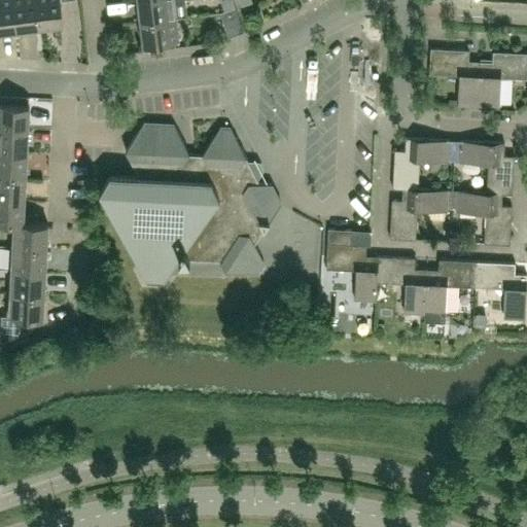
[(0,0),(0,30),(15,29),(11,0),(0,0)]
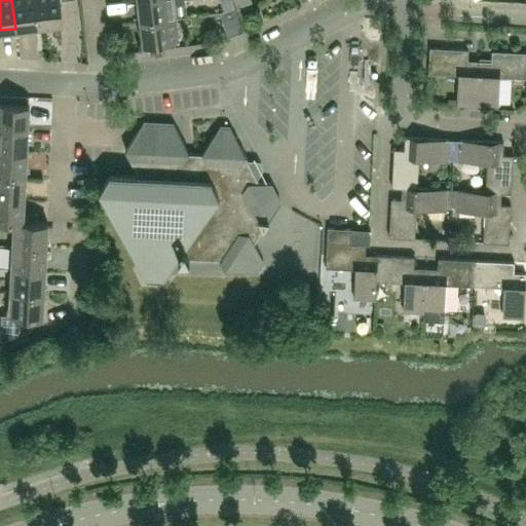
[(39,26),(35,0),(11,0),(15,29),(39,26)]
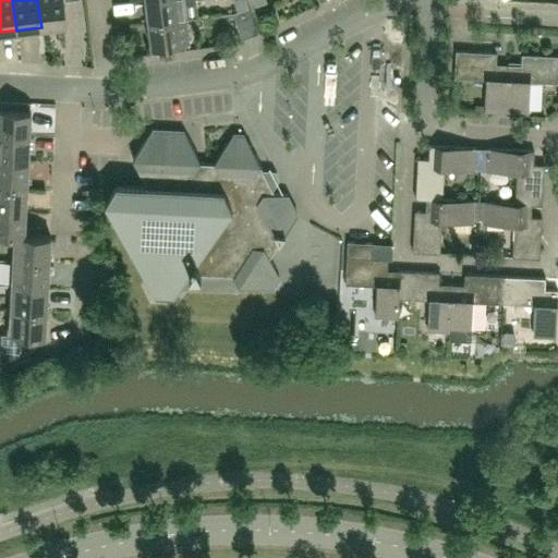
[(37,0),(41,27),(67,24),(63,0),(37,0)]
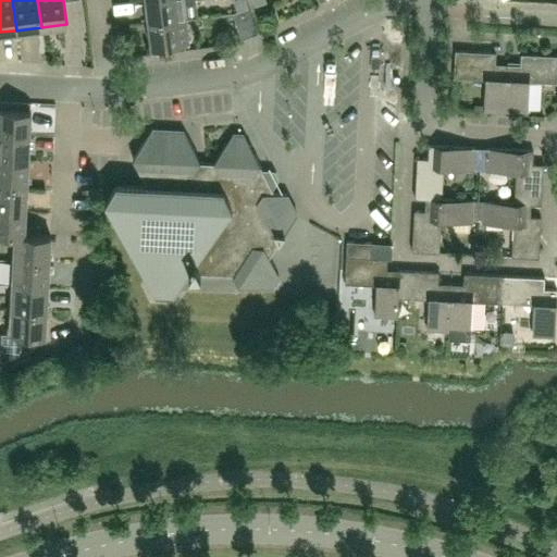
[(195,0),(145,0),(148,22),(185,16),(197,15),(195,0)]
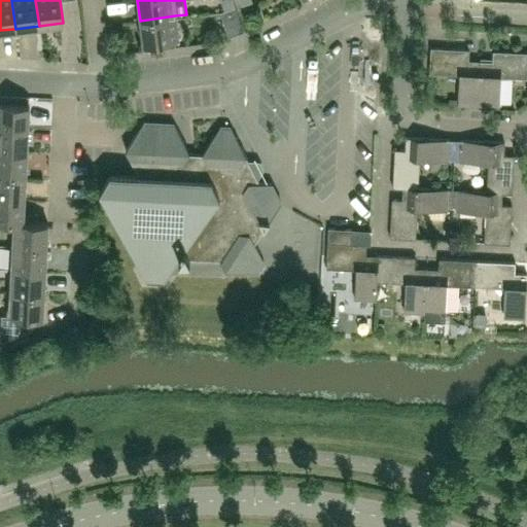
[(220,0),(224,9),(235,6),(232,0),(220,0)]
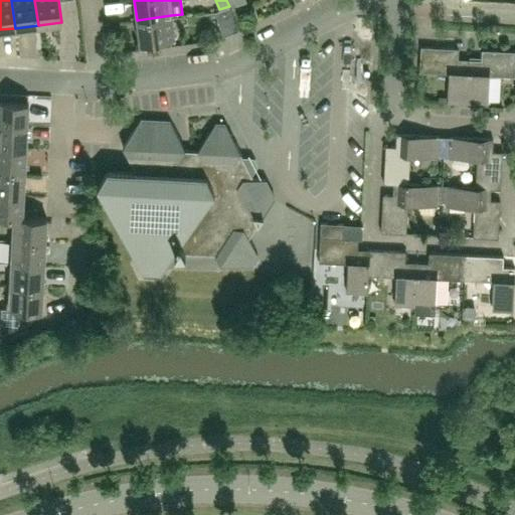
[(237,29),(229,6),(215,11),(222,34),(237,29)]
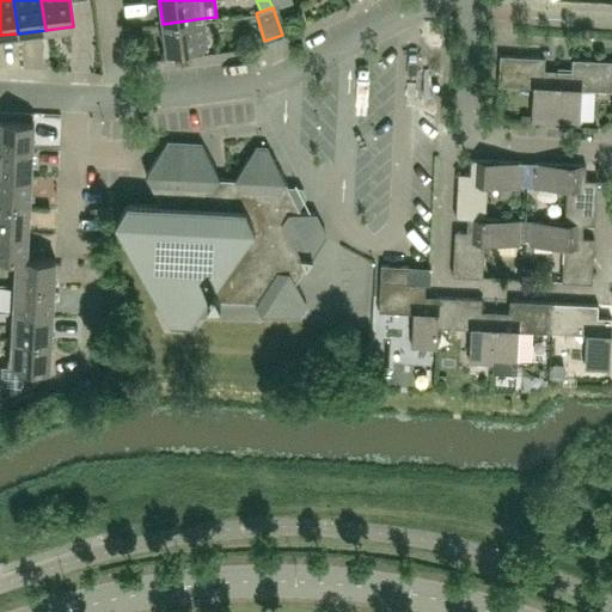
[(203,18),(163,24),(166,51),(207,46),(203,18)]
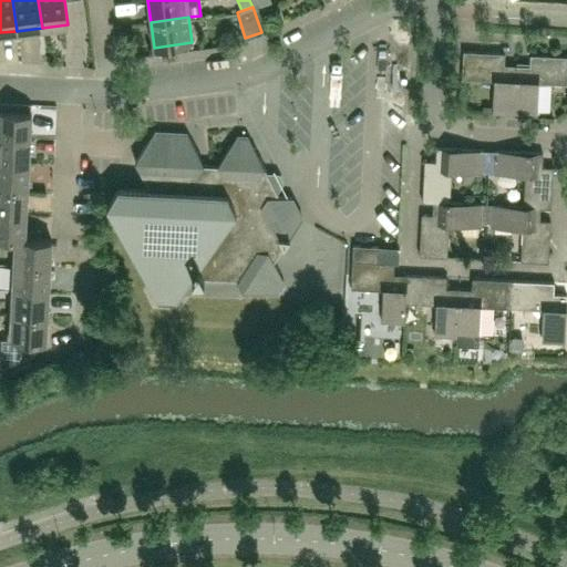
[(492,113),(514,114),(517,64),(504,64),(505,53),(463,51),(462,79),(494,81),(493,106),(492,113)]
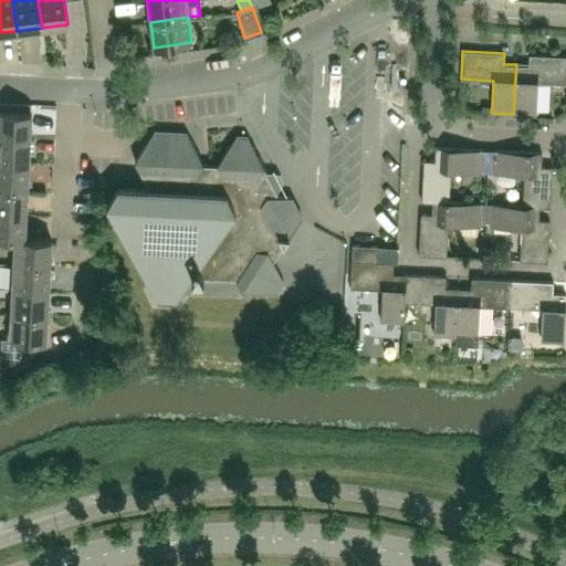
[(537,83),(565,84),(565,56),(530,54),(528,65),(516,64),(513,114),(535,115),(537,83)]
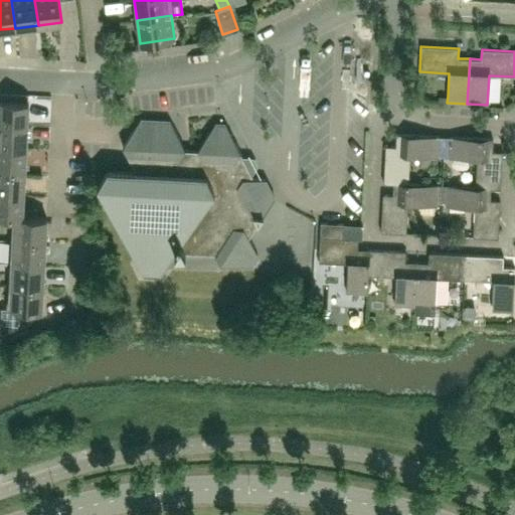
[(0,124),(27,126),(28,103),(0,101),(0,124)]
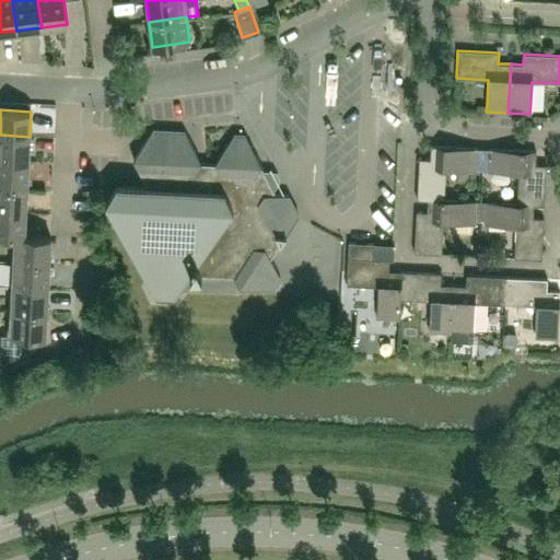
[(270,258),(298,216),(305,203),(301,195),(288,195),(276,194),(264,170),(256,154),(244,154),(238,144),(228,143),(214,163),(201,162),(185,131),(152,129),(133,159),(142,177),(148,187),(116,185),(105,202),(147,283),(154,299),(174,300),(191,275),(234,277),(240,287),(263,289),(276,268),(270,258)]
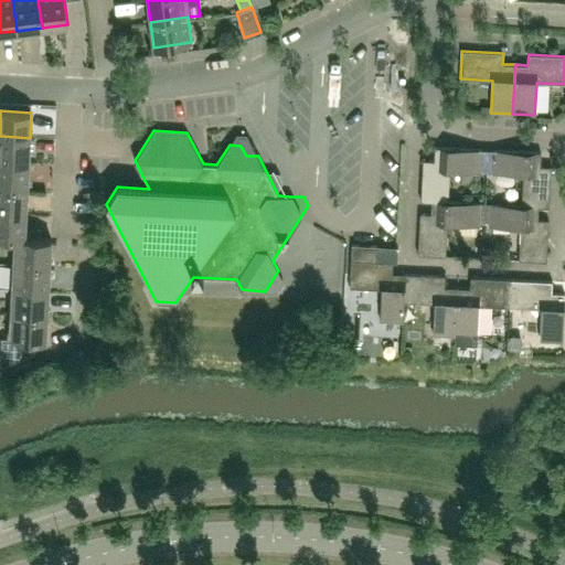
[(0,161),(29,163),(30,138),(0,136),(0,161)]
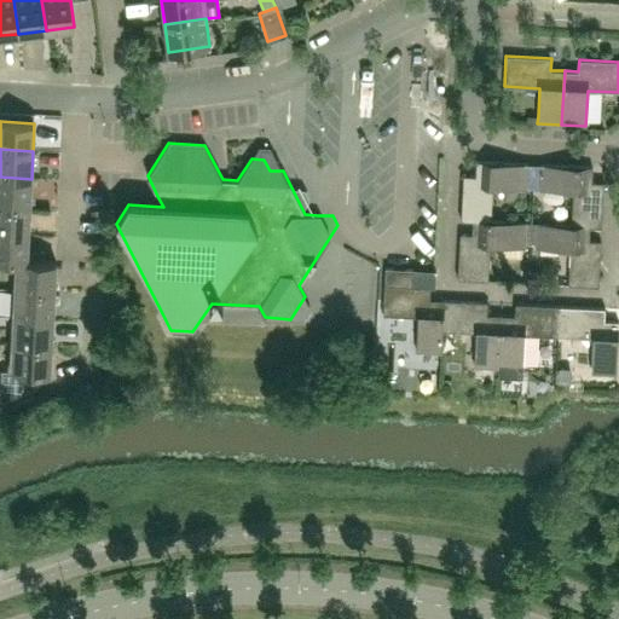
[(539,190),(541,165),(476,161),(475,175),(463,175),(461,220),(473,221),(478,221),(478,220),(491,220),(492,187),(539,190)]
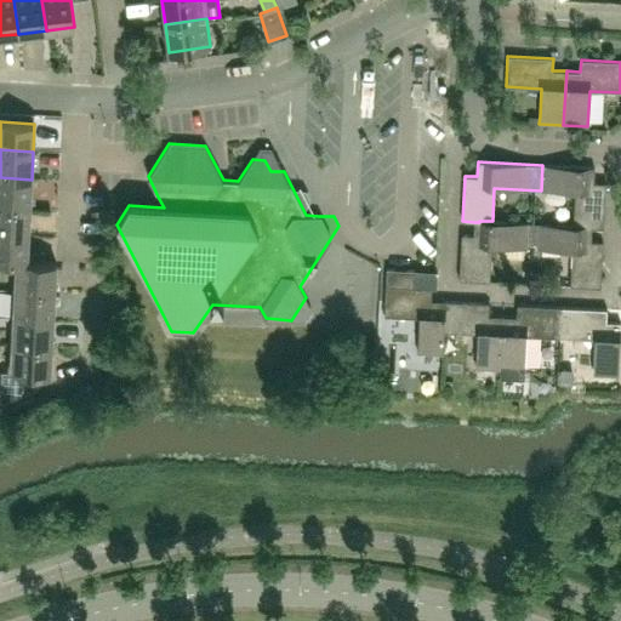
[(603,228),(605,183),(594,182),(594,169),(542,165),(541,191),(575,192),(573,226),(586,227),(586,228),(592,228),(603,228)]
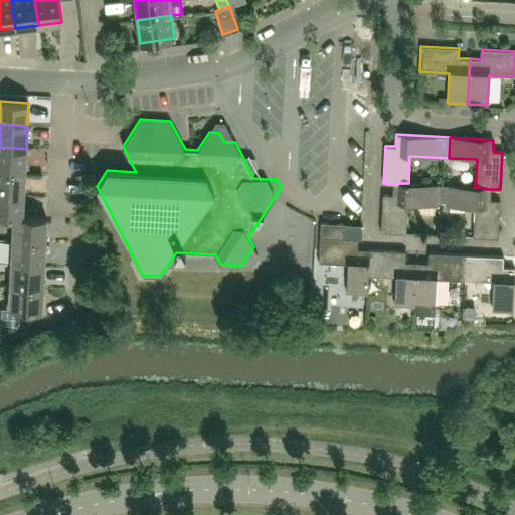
[(0,170),(24,172),(26,149),(0,147),(0,170)]
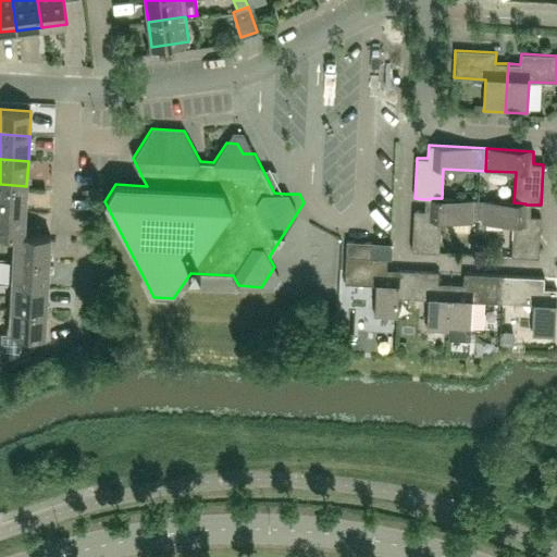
[(0,208),(25,210),(26,186),(0,184),(0,208)]
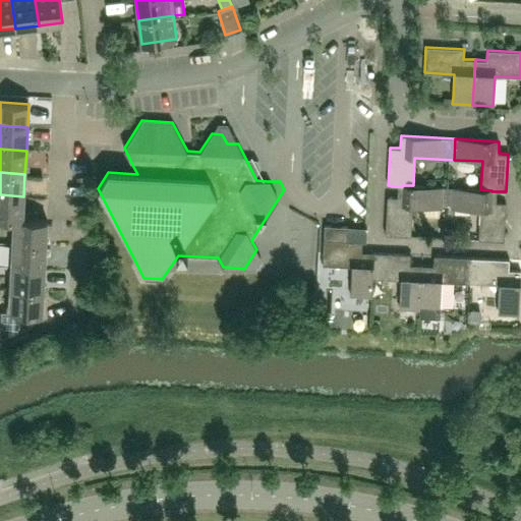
[(448,187),(413,185),(402,185),(402,186),(398,186),(398,196),(388,196),(386,234),(411,236),(412,207),(442,208),(442,206),(447,206),(448,187)]
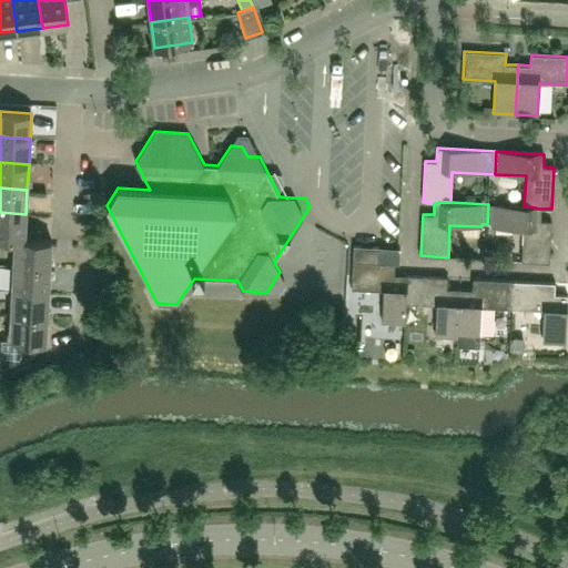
[(549,262),(551,221),(540,220),(541,209),(536,209),(536,208),(524,206),(494,205),(488,204),(487,224),(488,224),(488,223),(493,223),(493,226),(523,229),(521,261),(549,262)]
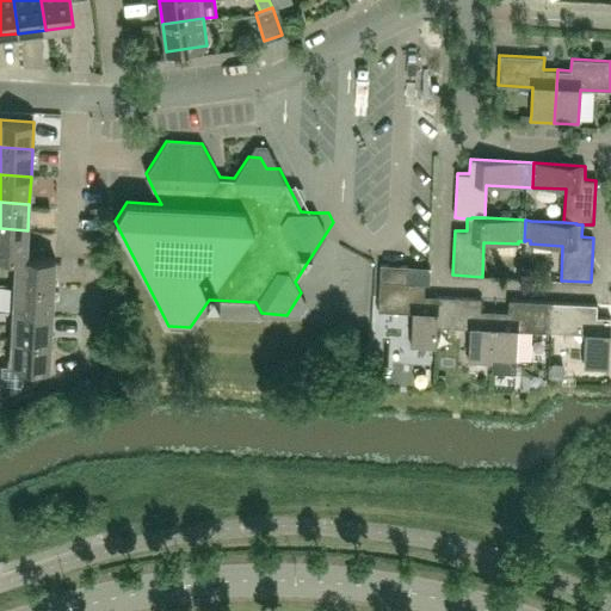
[(0,257),(14,258),(14,257),(26,258),(28,230),(0,228),(0,257)]
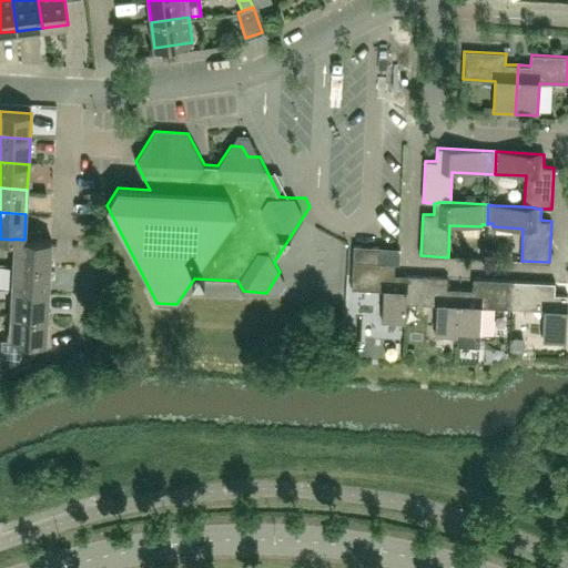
[(12,264),(51,266),(52,241),(49,241),(24,240),(13,239),(13,240),(12,264)]
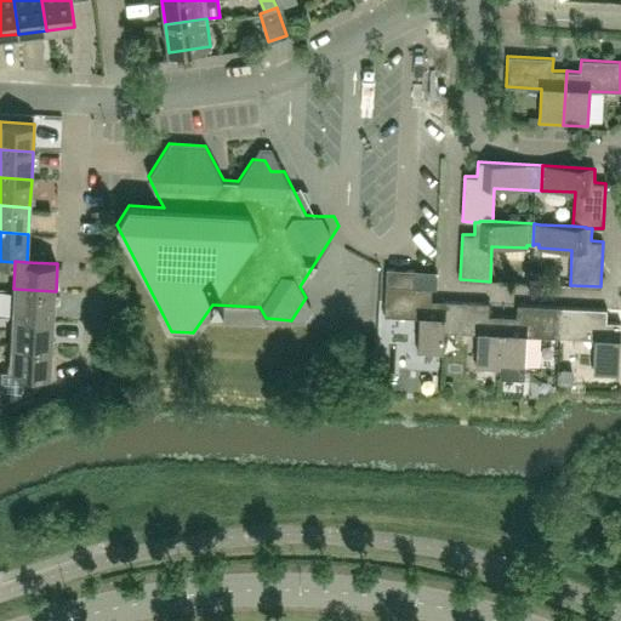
[(436,288),(437,271),(434,271),(386,268),(385,315),(419,318),(417,353),(443,354),(444,331),(444,306),(429,305),(431,288),(436,288)]
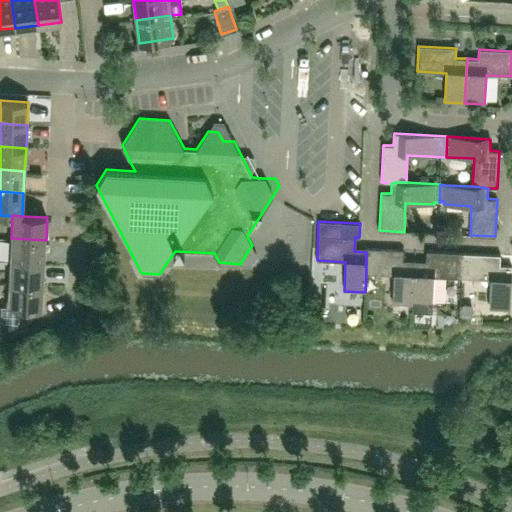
[(46,240),(11,238),(9,261),(45,263),(46,240)]
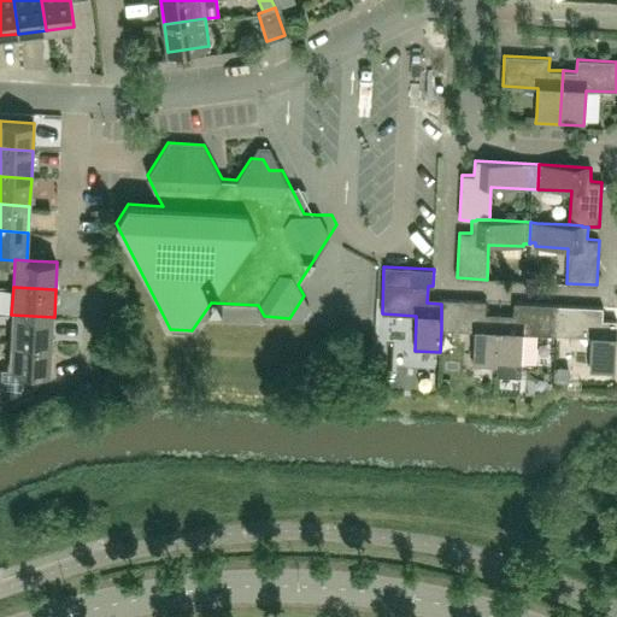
[(497,368),(499,313),(486,313),(486,301),(441,299),(441,304),(441,329),(474,330),(472,365),(497,368)]
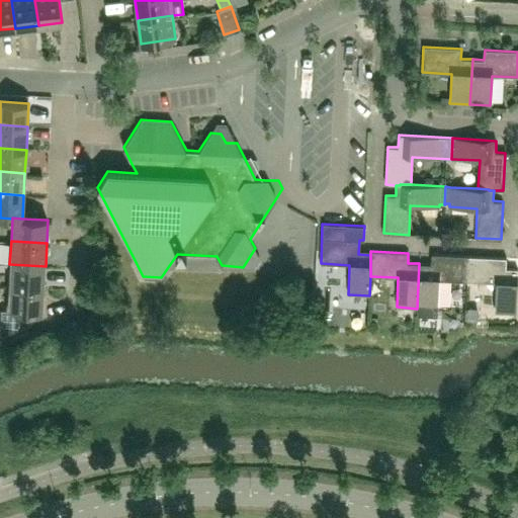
[(431,254),(431,264),(419,263),(417,309),(416,315),(436,316),(438,279),(467,281),(468,256),(431,254)]
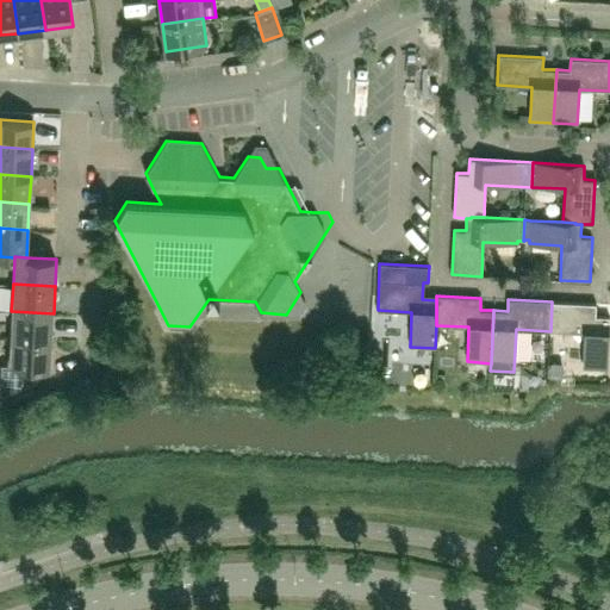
[(607,368),(609,316),(596,316),(596,304),(552,302),(551,331),(585,334),(583,367),(607,368)]
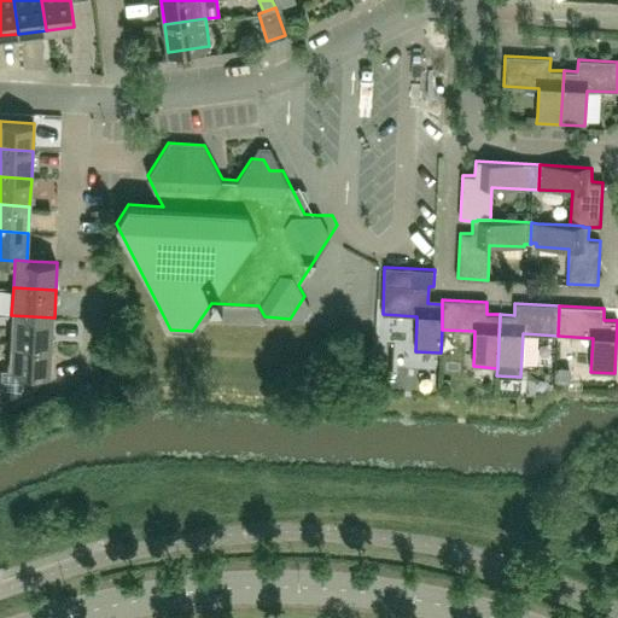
[(11,316),(10,343),(52,345),(54,318),(11,315),(11,316)]
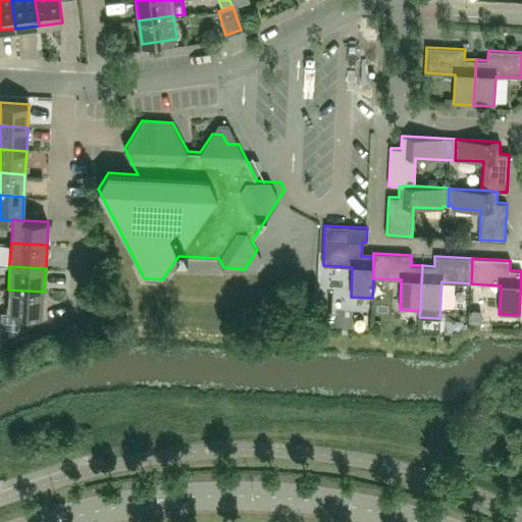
[(44,292),(8,290),(7,312),(0,312),(0,337),(32,327),(32,314),(43,315),(44,292)]
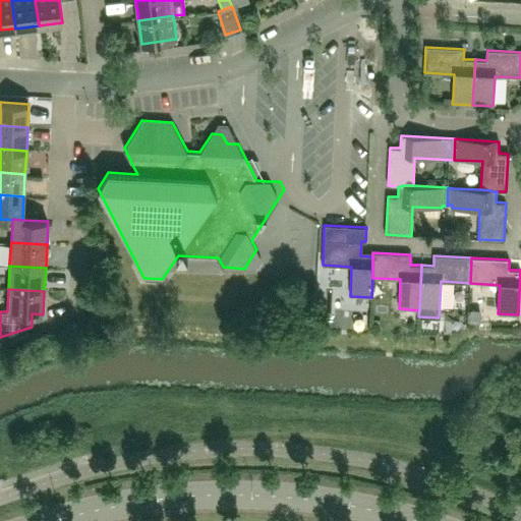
[(472,309),(471,320),(482,320),(482,310),(472,309)]
